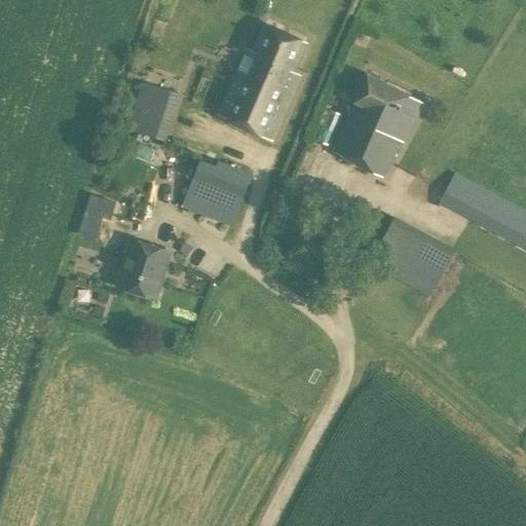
[(219,115),(271,140),(298,75),(293,72),(306,43),(264,23),(251,52),(245,50),(219,115)]
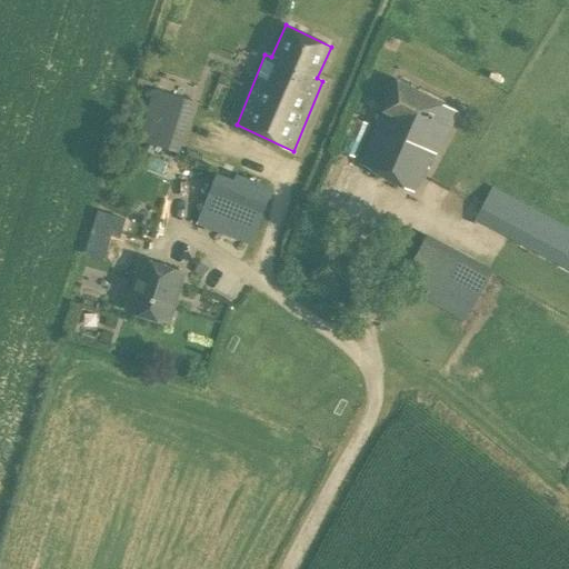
[(457,112),(397,80),(360,165),(413,192),(433,152),(435,152),(457,112)]
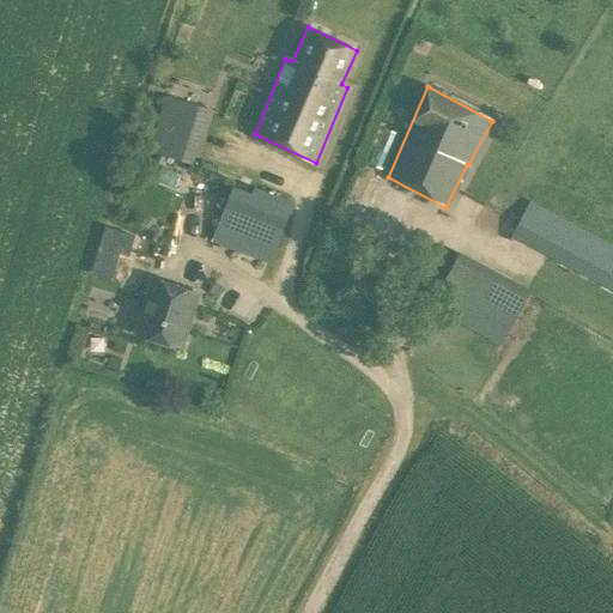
[(165,97),(150,152),(192,164),(208,109),(165,97)]
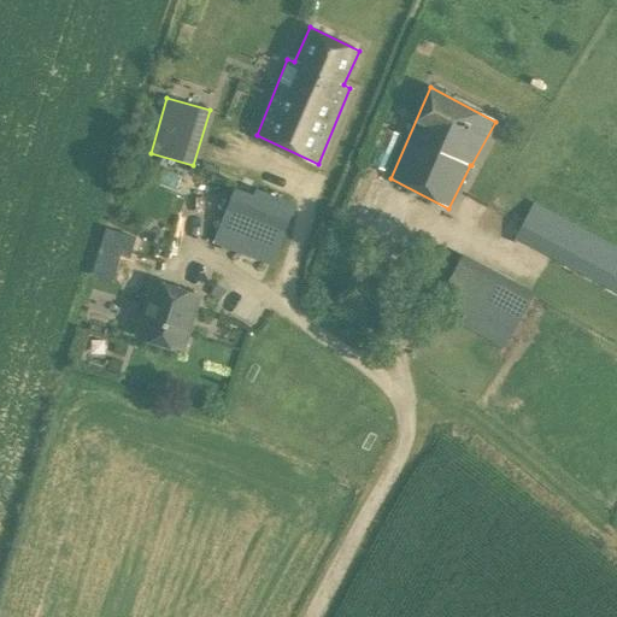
[(231,189),(211,244),(272,268),(297,204),(254,187),(251,197),(231,189)]
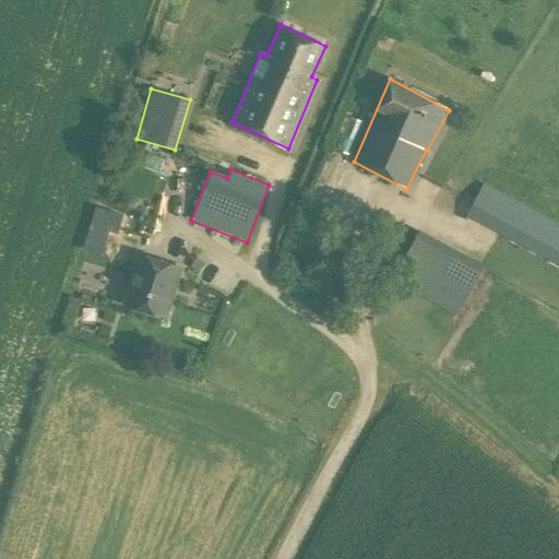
[(558,261),(558,219),(483,182),(466,216),(558,261)]
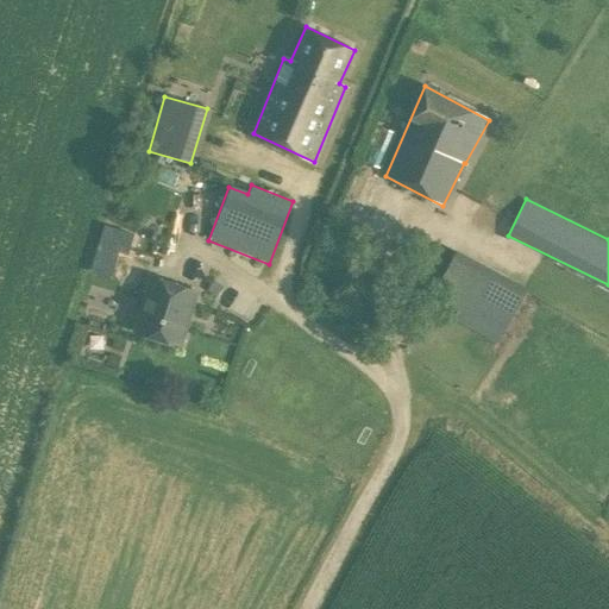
[(106,224),(100,244),(130,252),(136,232),(106,224)]
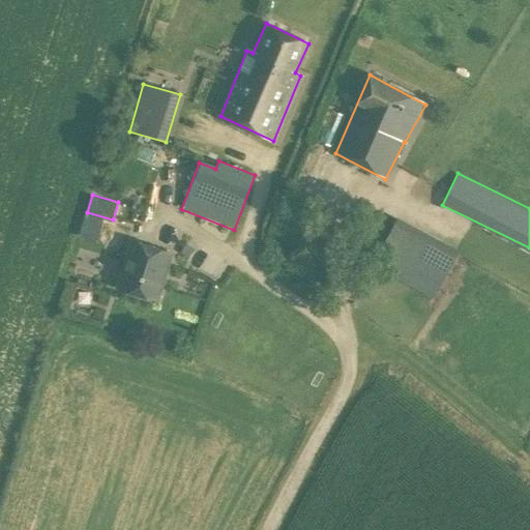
[(458,253),(396,222),(372,268),(433,300),(458,253)]
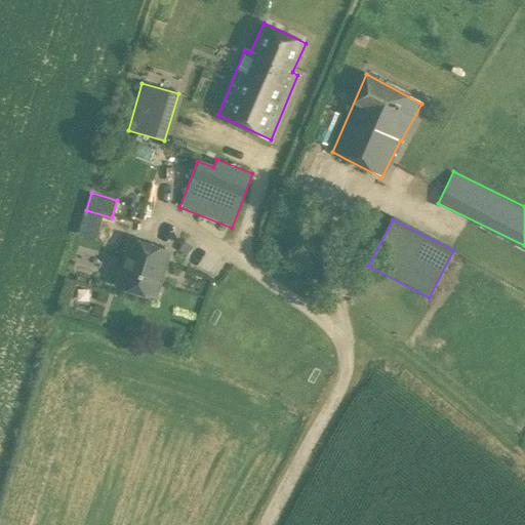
[(130,241),(117,285),(155,296),(169,252),(130,241)]
